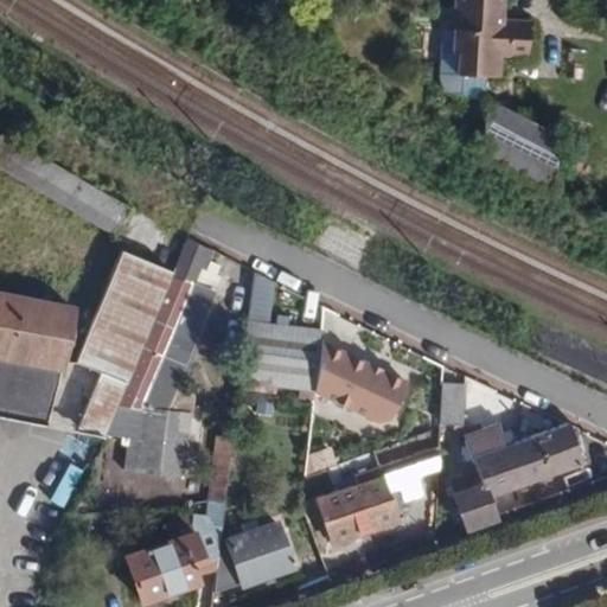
[(454,0),(451,52),(459,52),(462,0),(454,0)]
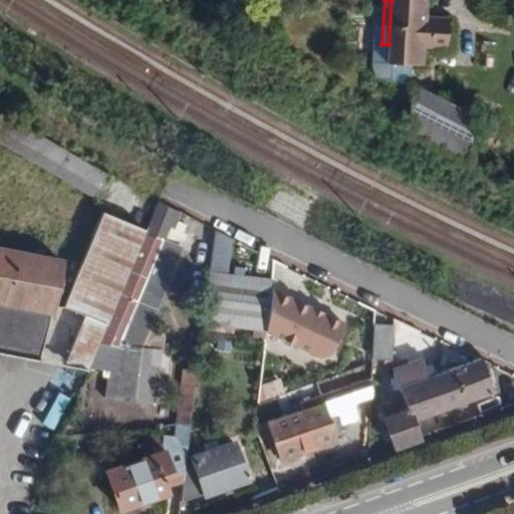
[(392,0),(389,44),(386,63),(421,66),(422,46),(431,46),(431,27),(424,26),(424,19),(425,0),(392,0)]
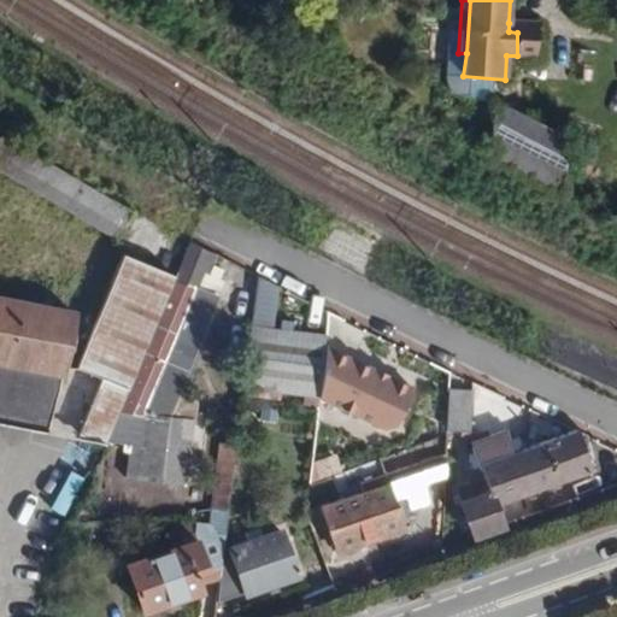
[(475,148),(551,187),(574,141),(498,104),(475,148)]
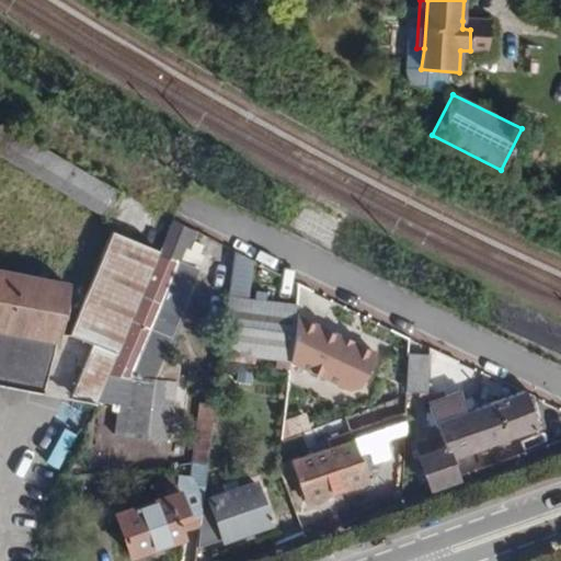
[(0,157),(105,219),(121,195),(0,123),(0,157)]
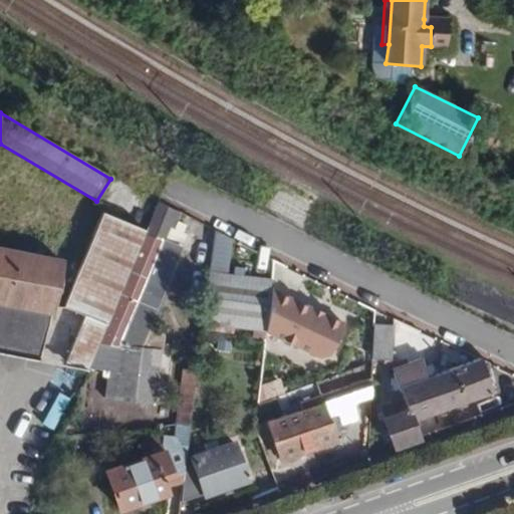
[(176,226),(181,215),(157,203),(145,231),(102,332),(141,339),(184,238),(181,236),(184,230),(176,226)]
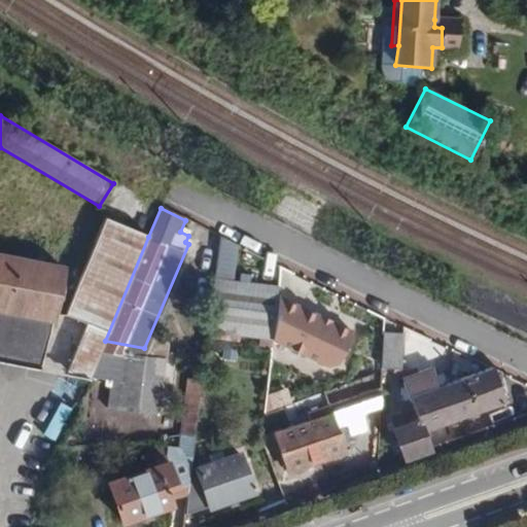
[(90,378),(105,341),(148,237),(105,219),(65,315),(86,324),(66,371),(89,380),(90,378)]
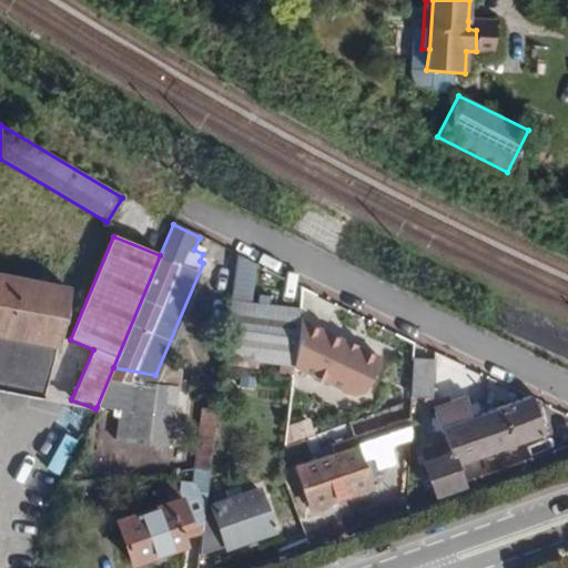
[(298,322),(300,310),(250,303),(253,266),(235,256),(223,358),(293,367),(298,322)]
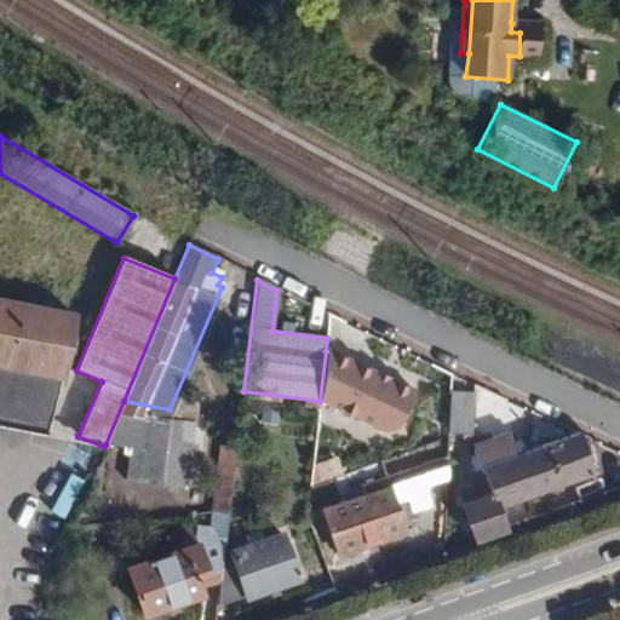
[(73,314),(0,300),(0,363),(63,375),(73,314)]
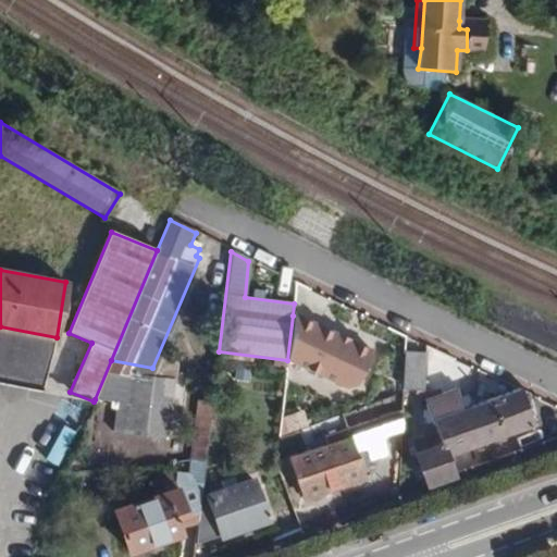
[(370,351),(293,316),(287,360),(346,387),(355,385),(370,351)]
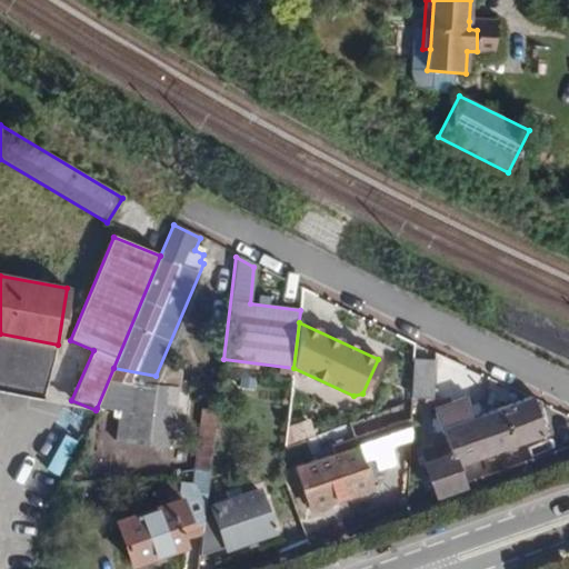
[(58,345),(0,333),(0,386),(71,400),(93,350),(70,340),(58,345)]
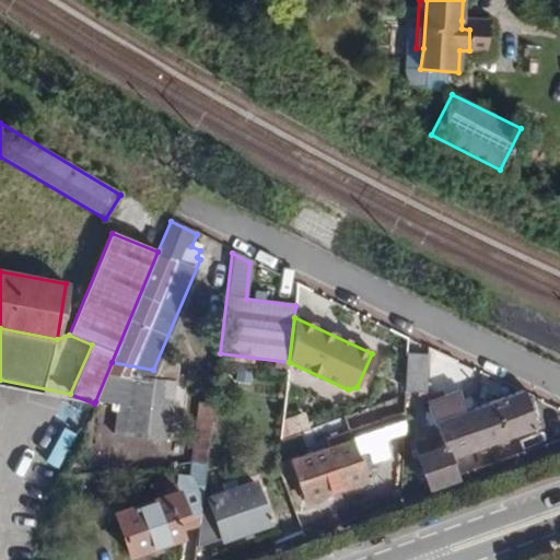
[(407,354),(405,392),(426,393),(427,357),(407,354)]
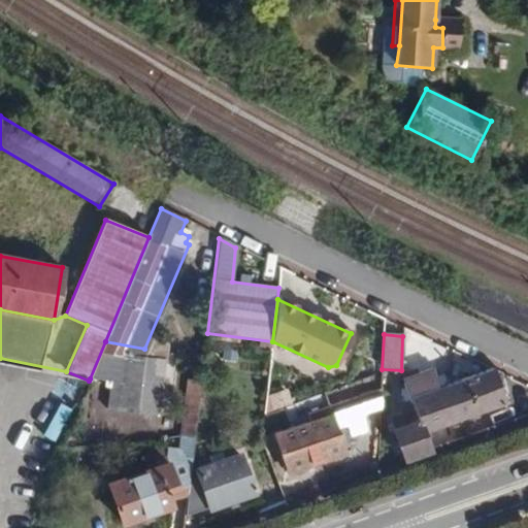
[(141,357),(144,349),(105,341),(90,378),(109,382),(105,410),(159,416),(160,411),(172,413),(177,361),(141,357)]
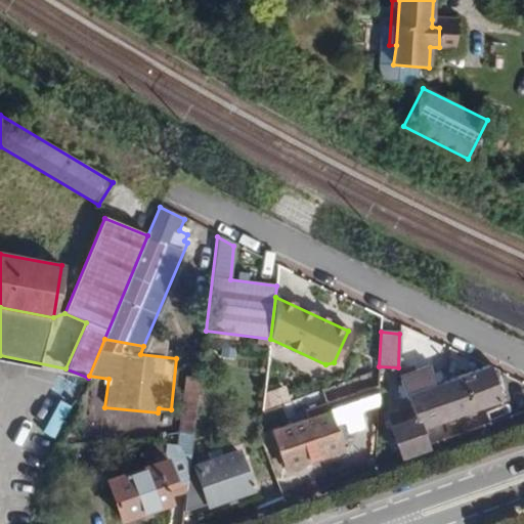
[(390,426),(401,456),(426,447),(420,432),(501,401),(497,393),(504,390),(495,368),(489,365),(443,382),(440,374),(431,377),(428,366),(399,376),(413,418),(390,426)]
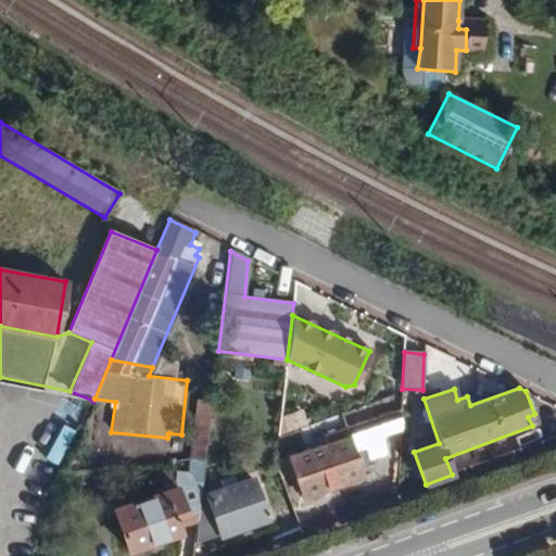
[(197,400),(191,458),(204,459),(212,402),(197,400)]
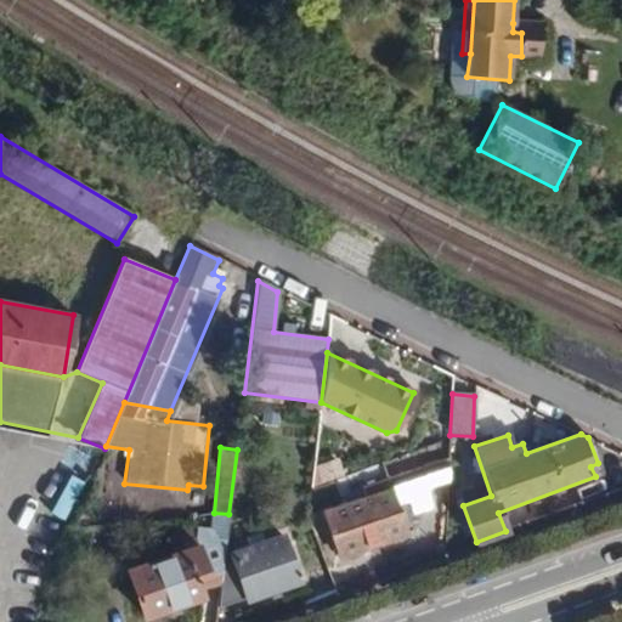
[(446,490),(448,458),(395,476),(399,487),(323,513),(339,558),(408,535),(399,508),(411,504),(414,515),(436,507),(433,496),(446,490)]
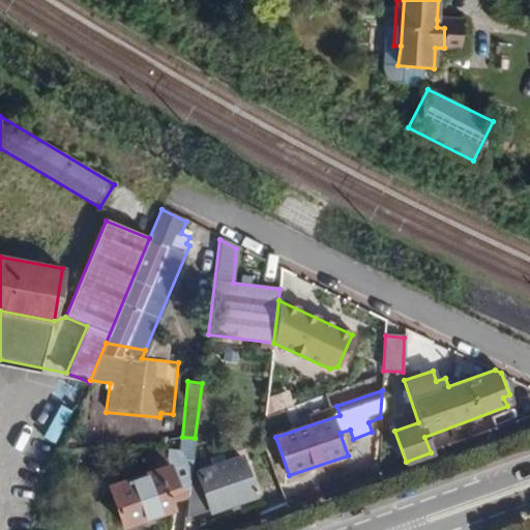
[(53,417),(36,448),(48,454),(64,422),(53,417)]
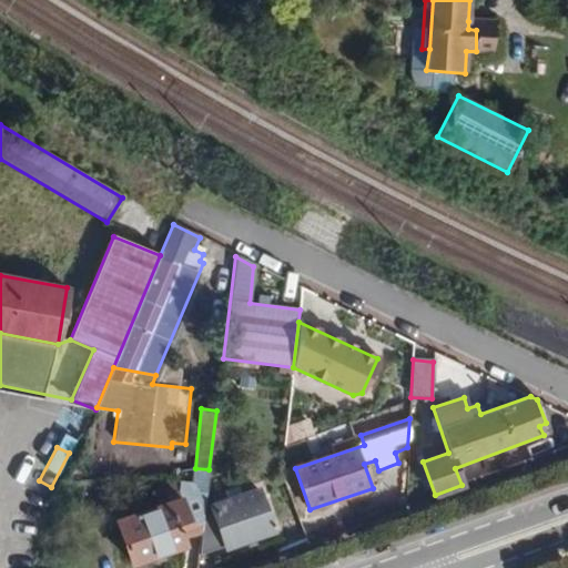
[(179,500),(189,526),(203,521),(204,510),(209,469),(195,468),(193,492),(181,495),(178,496),(179,500)]
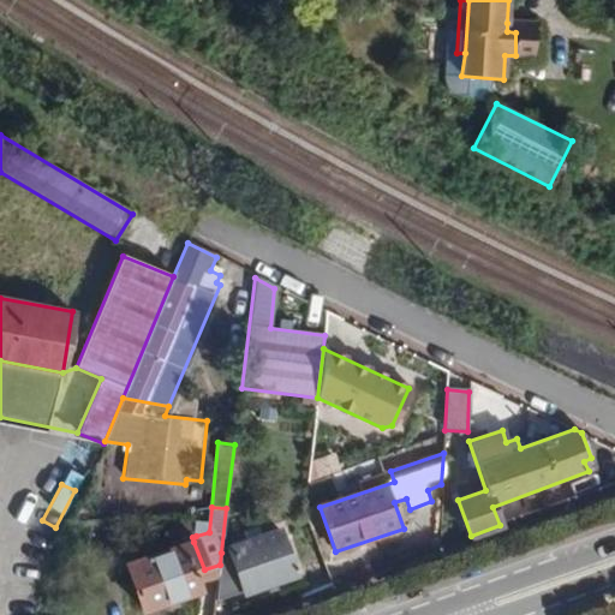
[(220,565),(215,602),(244,590),(245,593),(297,575),(280,530),(230,548),(231,551),(221,553),(220,565)]
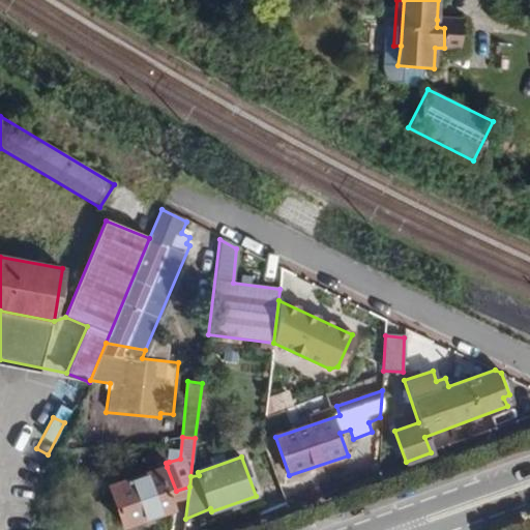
[(123,527),(167,511),(172,509),(167,495),(176,491),(167,467),(157,470),(149,473),(109,487),(123,527)]
